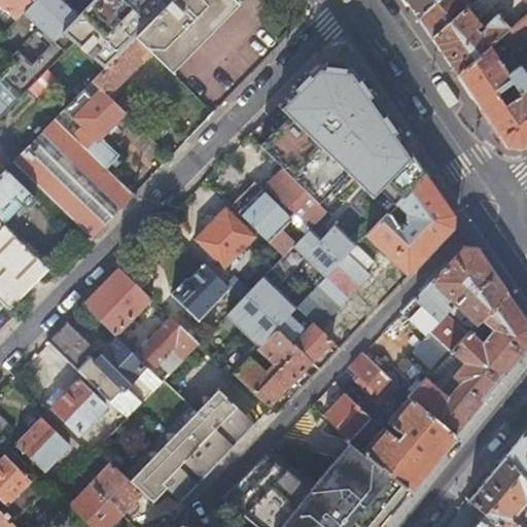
[(0,4),(18,21),(36,0),(1,0),(0,2),(0,4)]
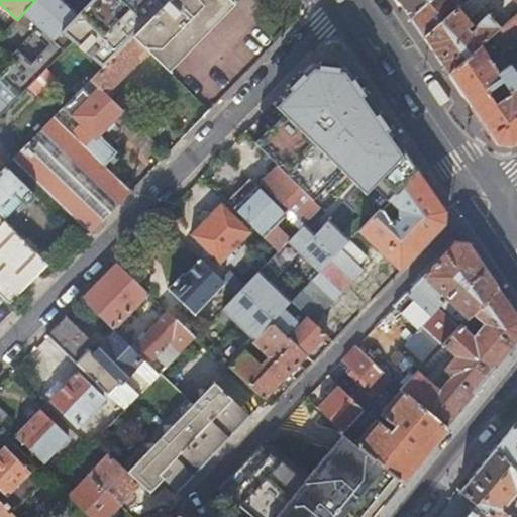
[(167,0),(165,3),(131,36),(147,53),(185,89),(249,22),(227,0),(167,0)]
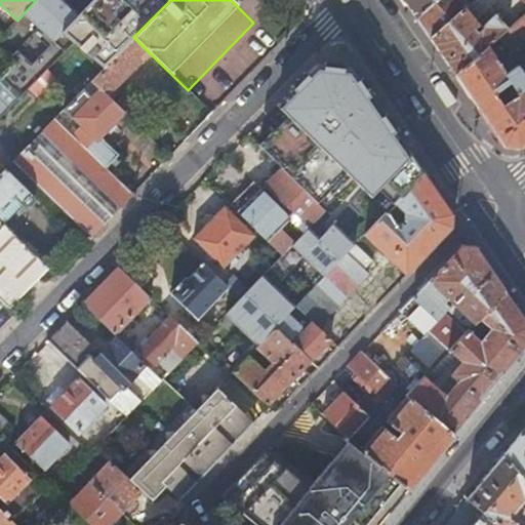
[(403,0),(415,16),(433,0),(403,0)]
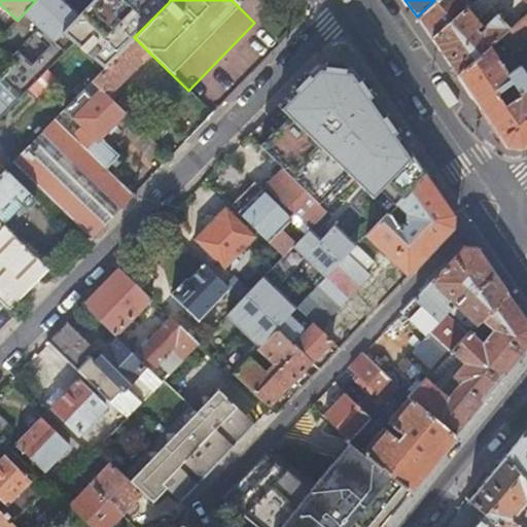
[(473,1),(472,0),(434,0),(417,16),(431,38),(466,7),(473,1)]
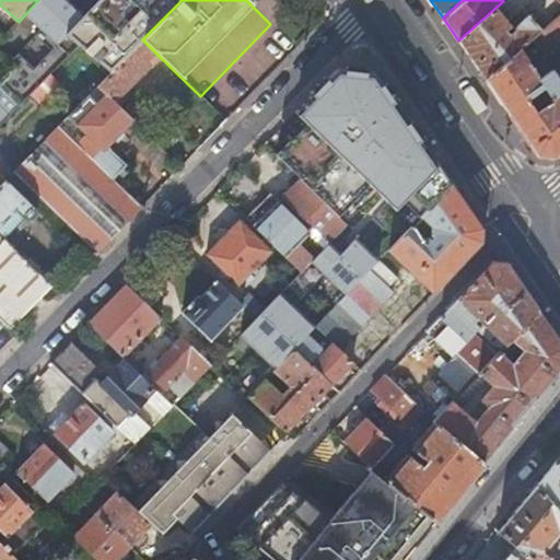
[(485,80),(541,31),(527,14),(515,26),(515,28),(510,34),(506,31),(511,26),(496,8),(458,41),(466,53),(485,80)]
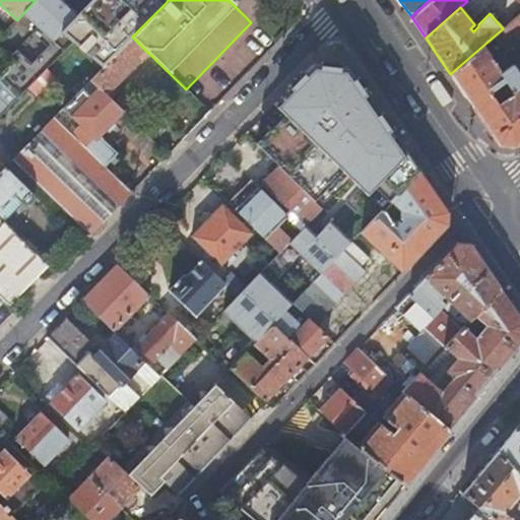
[(132,37),(106,9),(75,42),(103,68),(132,37)]
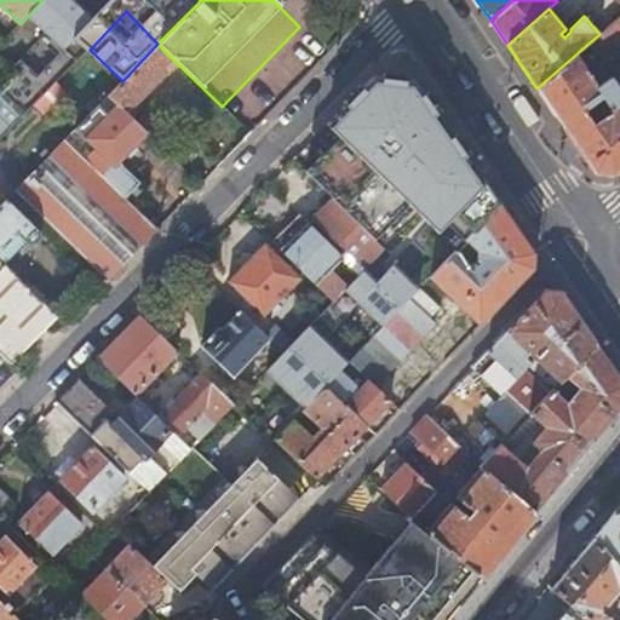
[(619,45),(619,15),(600,34),(537,89),(558,121),(595,174),(613,176),(619,168),(619,90),(607,72),(600,78),(603,82),(597,87),(587,73),(601,62),(601,63),(619,45)]
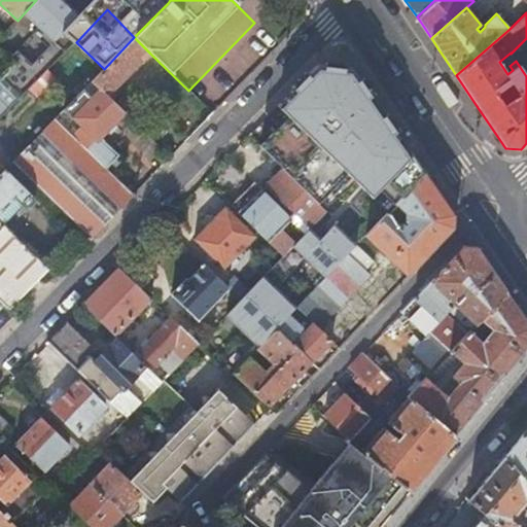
[(50,82),(45,77),(63,55),(51,45),(53,43),(39,33),(4,76),(23,91),(28,84),(41,95),(50,82)]
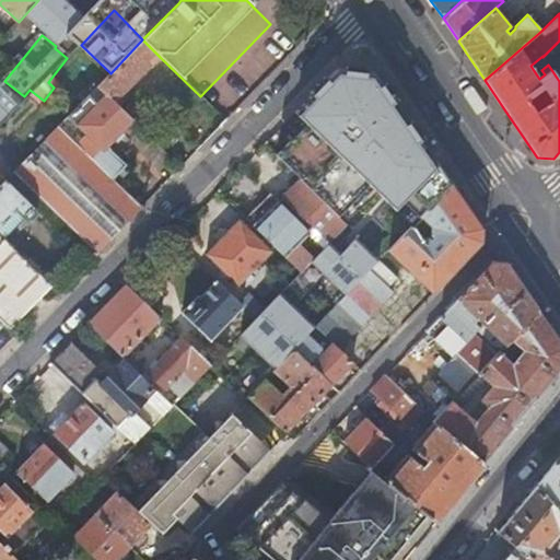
[(160,57),(142,39),(111,73),(107,76),(97,86),(106,95),(114,103),(160,57)]
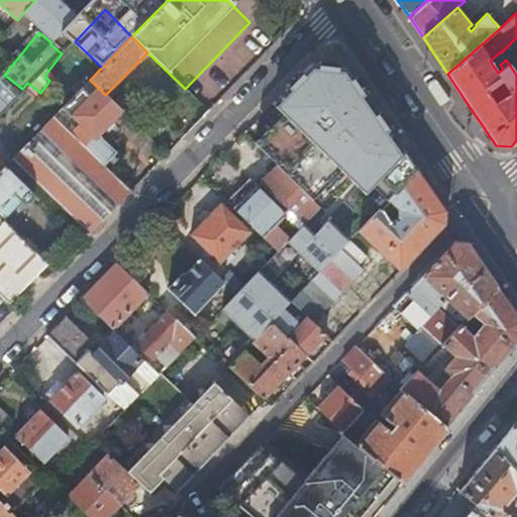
[(390,133),(339,59),(316,58),(263,113),(307,157),(340,121),(350,134),(360,145),(365,151),(369,156),(390,133)]
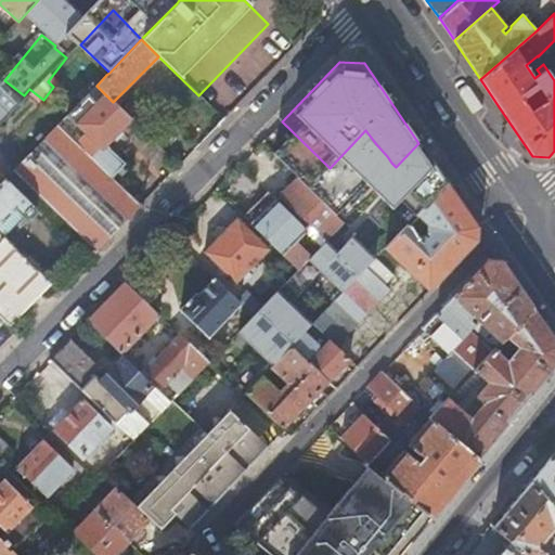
[(2,85),(0,86),(0,124),(21,101),(2,85)]
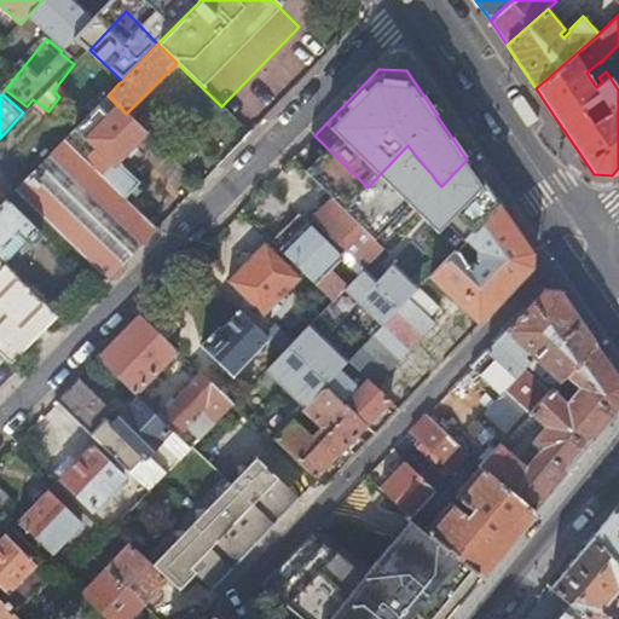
[(98,105),(90,114),(75,129),(94,149),(86,158),(125,197),(139,181),(120,162),(146,134),(136,122),(126,114),(117,105),(108,115),(98,105)]
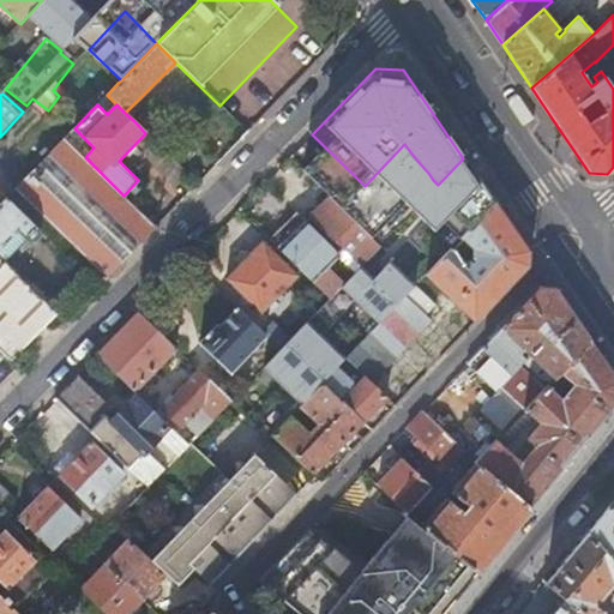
[(134,121),(145,133),(156,122),(145,112),(134,121)]
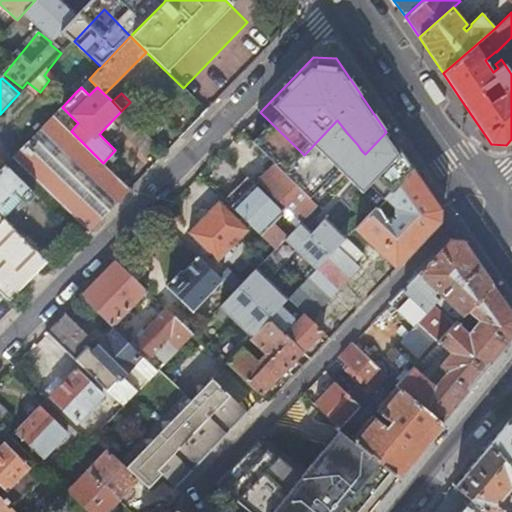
[(304,155),(260,112),(241,131),(274,163),(309,198),(316,205),(343,177),(338,170),(326,154),(347,133),(337,120),(304,155)]
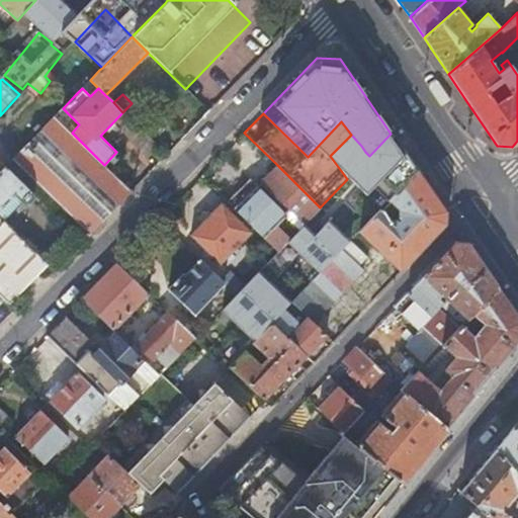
[(88,235),(131,190),(104,165),(72,133),(55,116),(12,160),(88,235)]
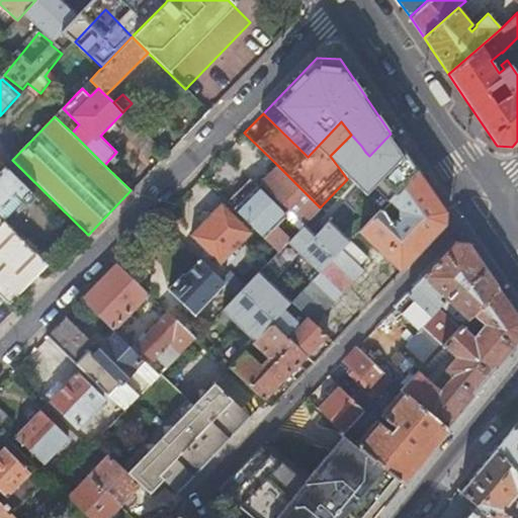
[(410,161),(391,134),(369,156),(347,179),(320,207),(315,212),(314,213),(330,230),(345,213),(349,219),(359,213),(410,161)]
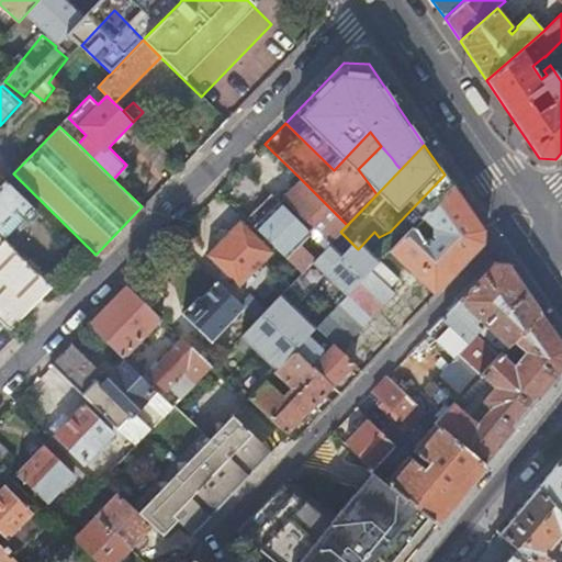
[(371,187),(396,165),(392,158),(381,146),(358,169),(371,187)]
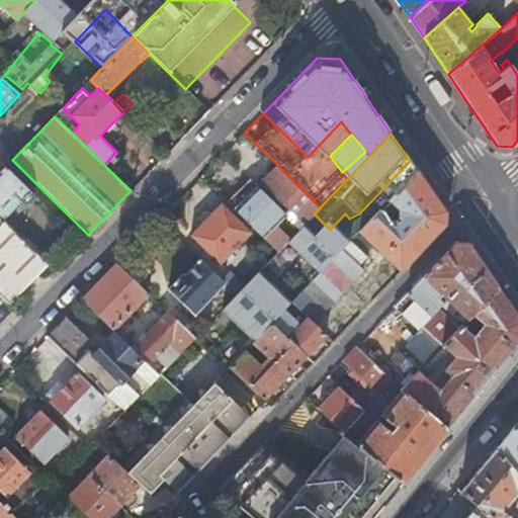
[(347,179),(369,156),(365,152),(342,172),(347,179)]
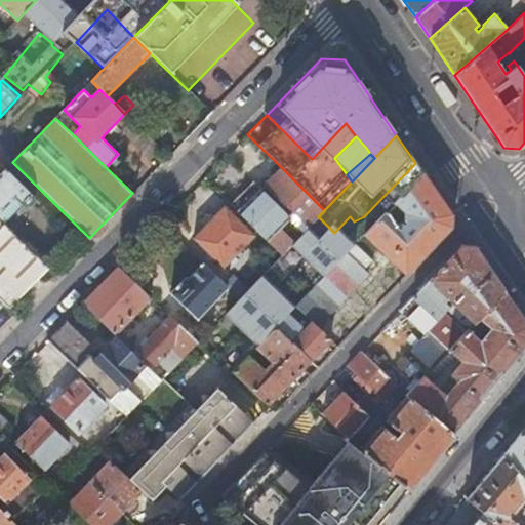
[(292,243),(310,225),(303,217),(317,203),(281,167),(265,186),(293,213),(290,216),(260,189),(239,211),(282,254),(292,243)]
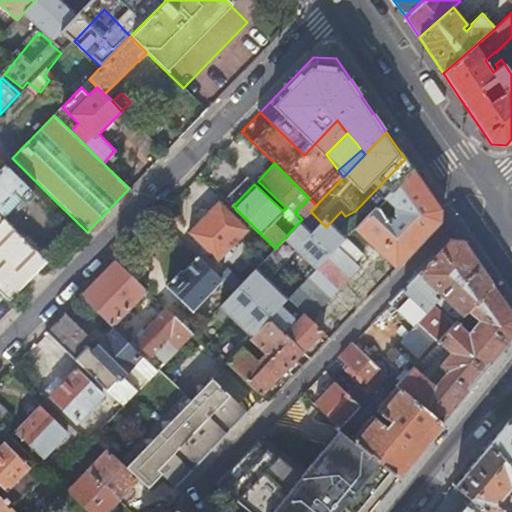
[(5,165),(0,169),(0,215),(2,218),(21,199),(23,200),(32,191),(5,165)]
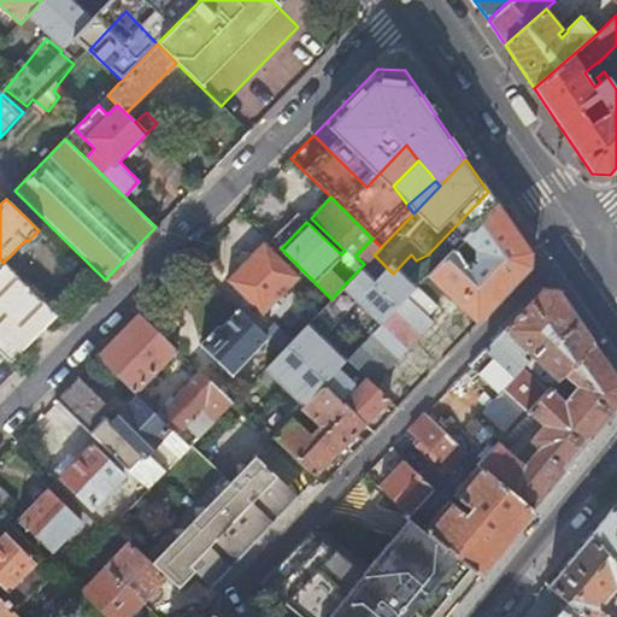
[(530,254),(495,203),(463,238),(476,251),(476,258),(480,262),(476,266),(472,262),(464,263),(451,250),(427,276),(476,323),(529,268),(530,254)]
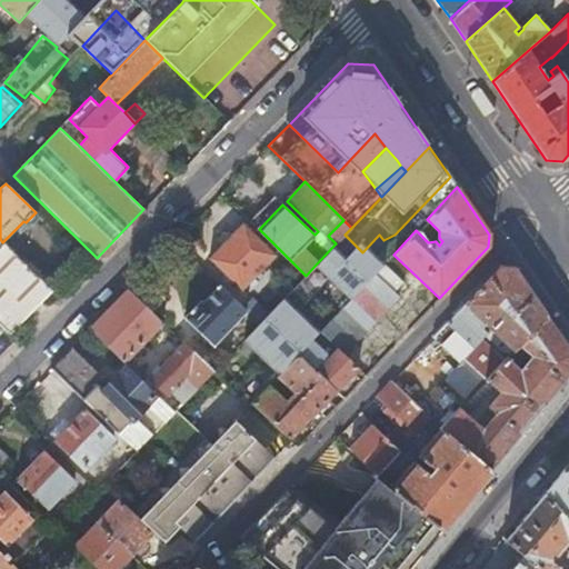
[(259,280),(268,271),(265,267),(276,255),(242,223),(209,257),(242,289),(255,277),(259,280)]
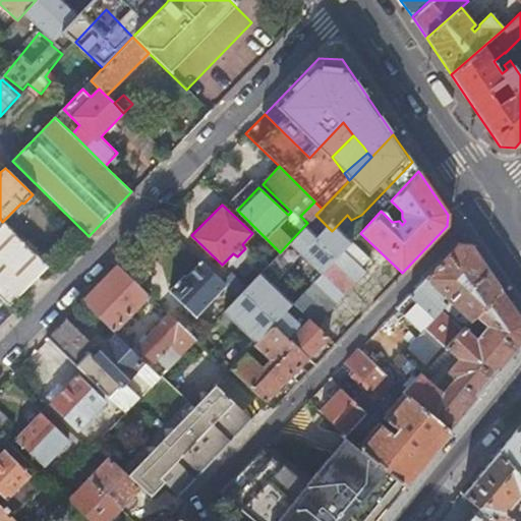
[(0,298),(3,301),(20,282),(0,262),(0,227),(4,223),(2,222),(0,219),(0,298)]
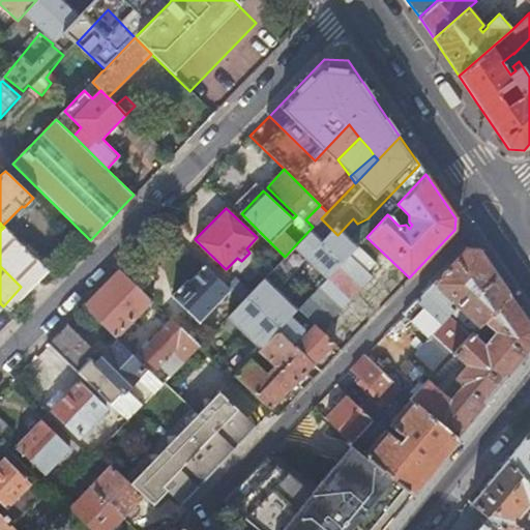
[(0,245),(11,234),(4,227),(0,231),(0,245)]
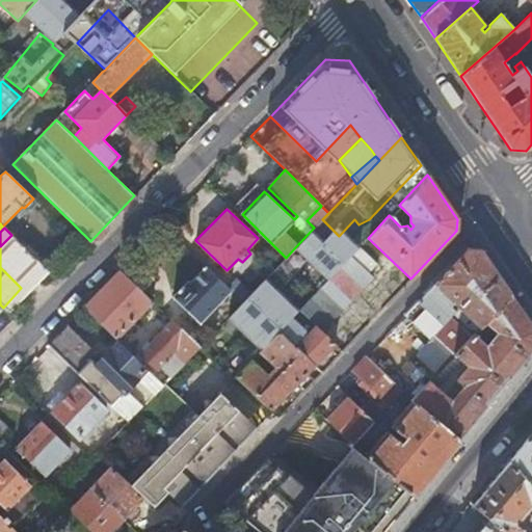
[(0,246),(0,247),(36,284),(48,271),(11,235),(0,246)]
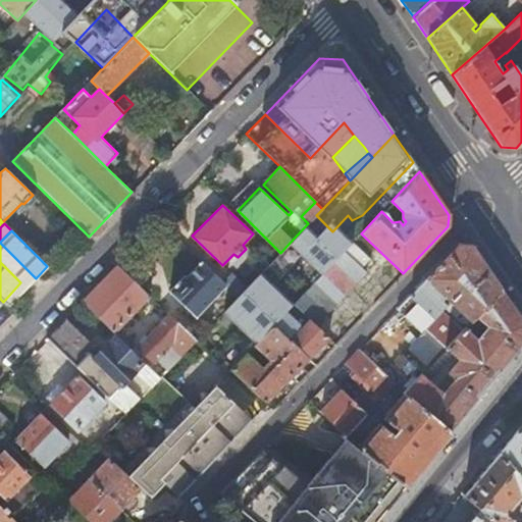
[(323,272),(291,242),(280,253),(276,256),(246,289),(238,297),(227,308),(242,322),(258,307),(275,322),(294,304),(309,288),(323,272)]
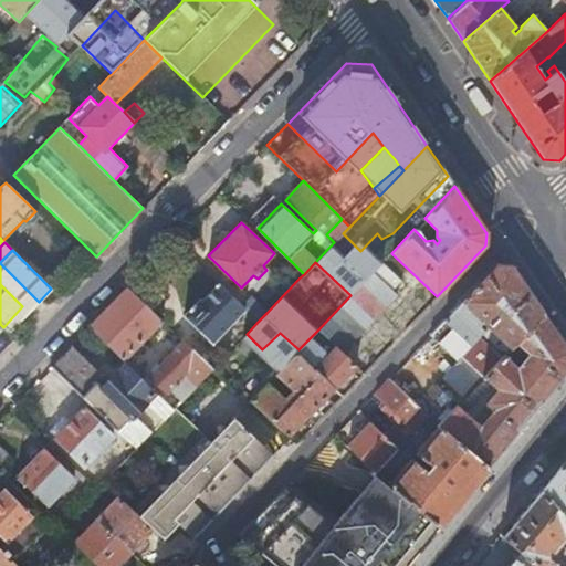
[(0,284),(22,306),(28,312),(39,302),(0,263),(0,284)]
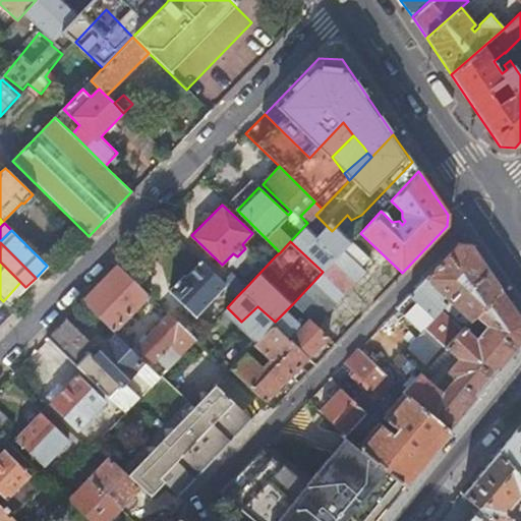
[(351,242),(323,272),(308,287),(293,303),(310,320),(315,325),(364,272),(360,268),(368,258),(351,242)]
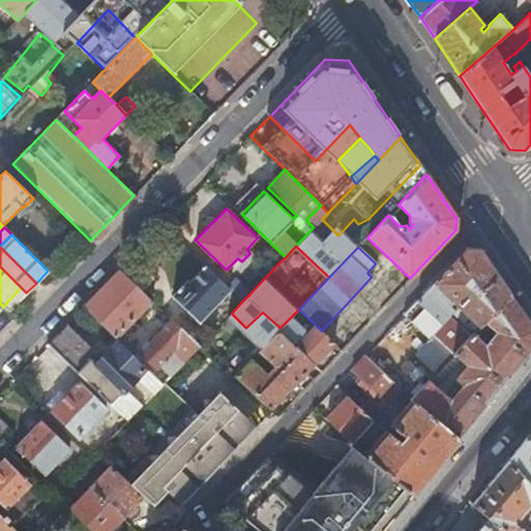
[(510,297),(479,251),(465,249),(434,282),(458,305),(449,316),(472,336),(454,318),(458,313),(455,310),(457,308),(458,307),(480,328),(510,297)]
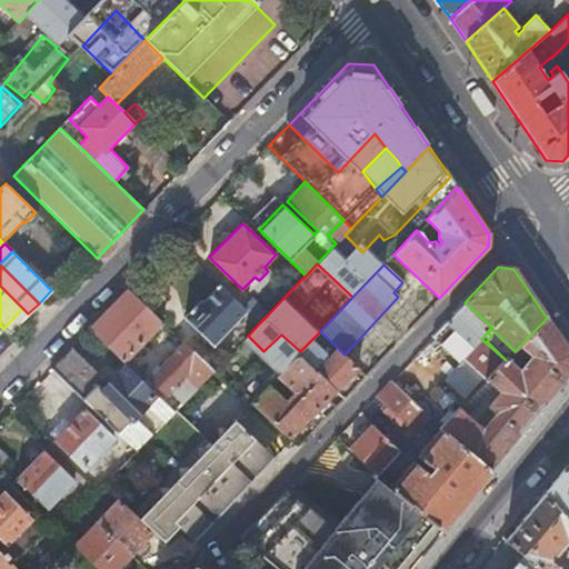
[(166,300),(141,276),(128,290),(152,315),(166,300)]
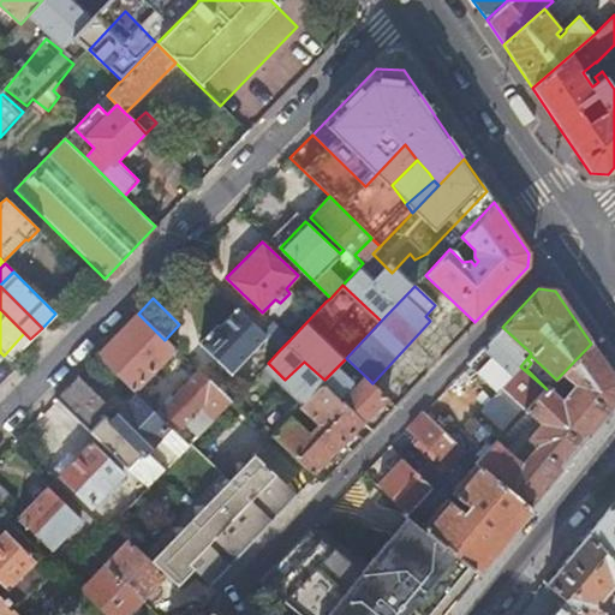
[(250,321),(237,309),(220,326),(218,323),(199,342),(231,372),(266,336),(250,321)]
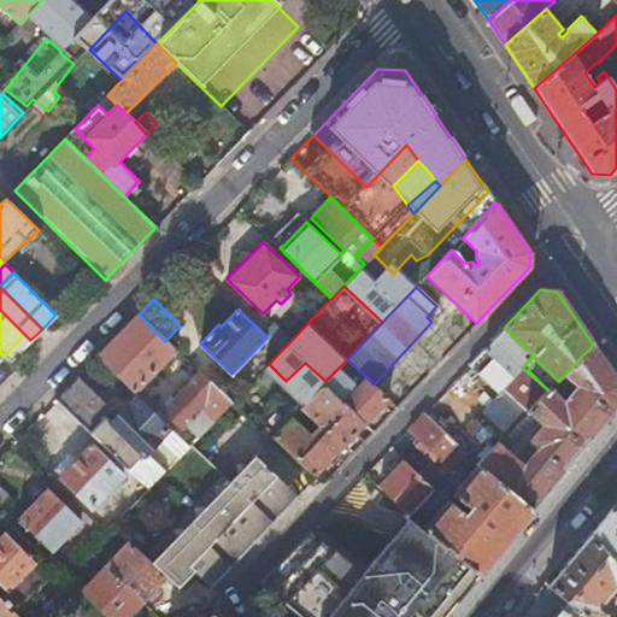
[(165,341),(139,315),(97,357),(131,389),(134,393),(140,387),(160,365),(168,358),(171,354),(175,351),(165,341)]
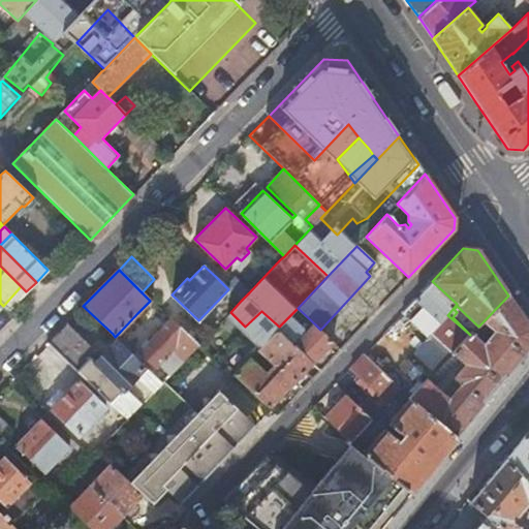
[(241,301),(249,292),(232,277),(230,279),(220,270),(215,276),(228,289),(241,301)]
